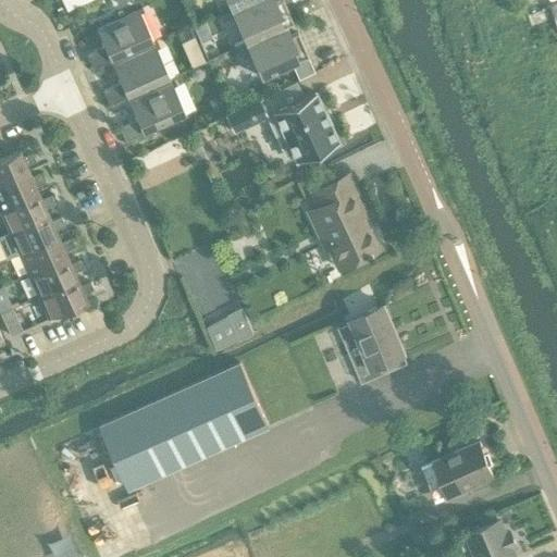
[(62,0),(66,10),(89,0),(62,0)]
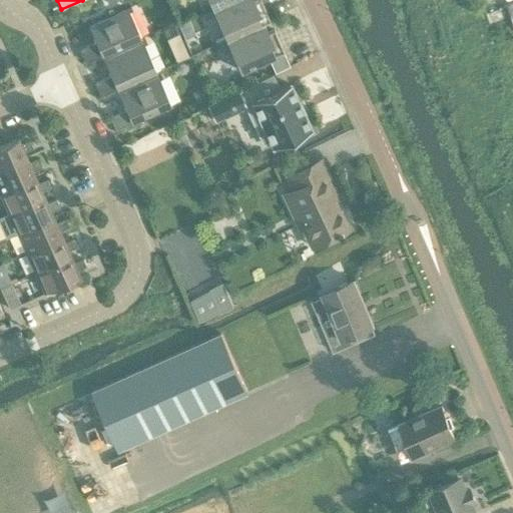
[(208,0),(213,9),(233,0),(208,0)]
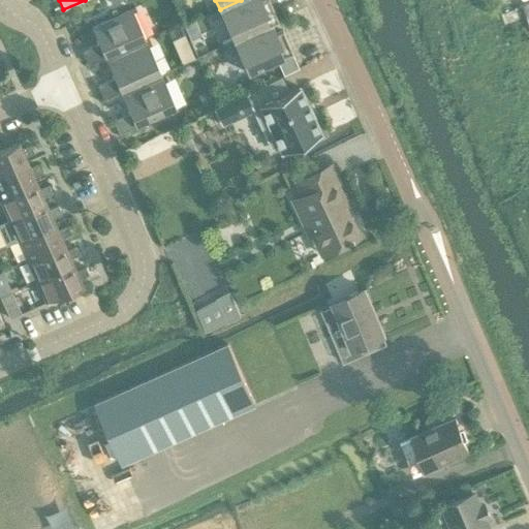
[(235,41),(272,25),(279,22),(269,0),(265,0),(261,2),(260,0),(241,0),(220,9),(235,41)]
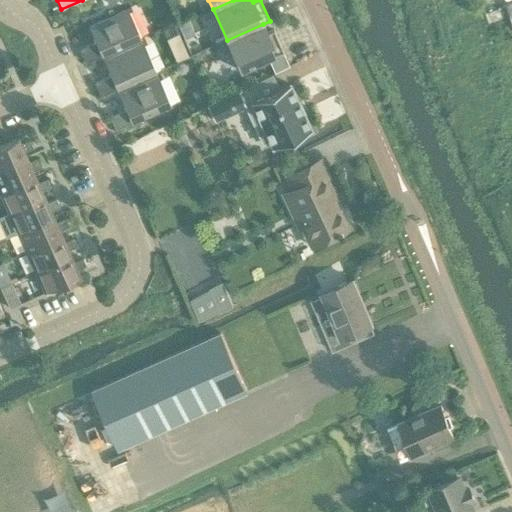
[(85,62),(140,37),(127,9),(89,26),(96,41),(79,49),(85,62)]
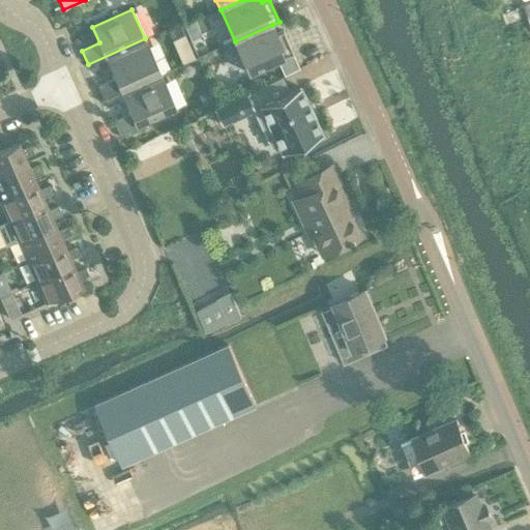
[(292,54),(293,54),(283,30),(275,33),(272,25),(235,41),(248,74),(278,60),(286,76),(299,68),(292,54)]
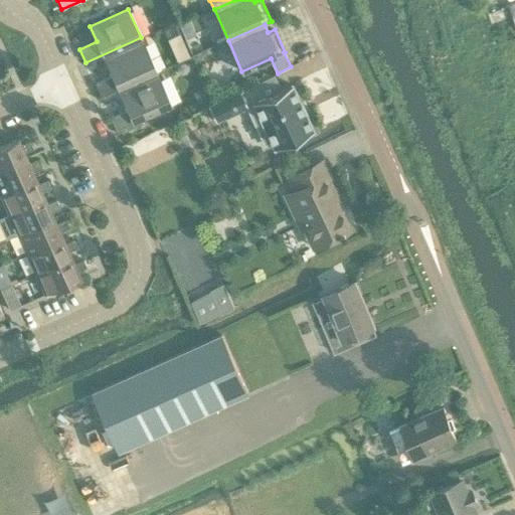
[(156,71),(143,42),(105,59),(112,75),(95,82),(101,97),(156,71)]
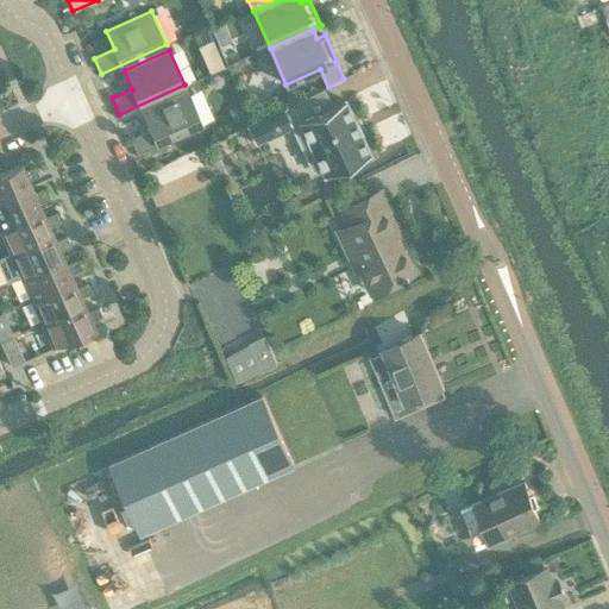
[(319,169),(322,177),(372,154),(362,133),(363,132),(357,120),(356,120),(346,99),(333,105),(325,88),(246,125),(255,145),(293,129),(312,173),(319,169)]
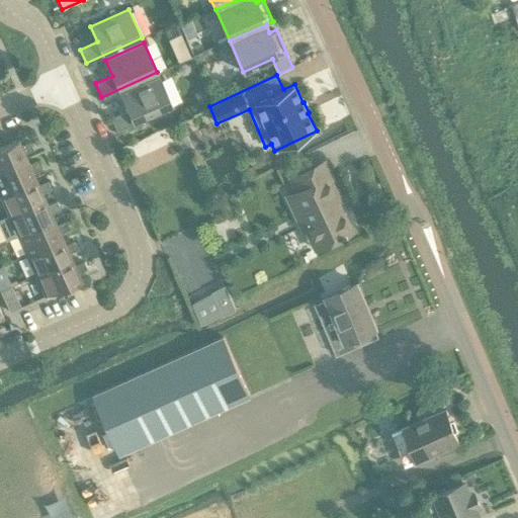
[(110,117),(116,131),(172,106),(159,77),(120,94),(127,110),(110,117)]
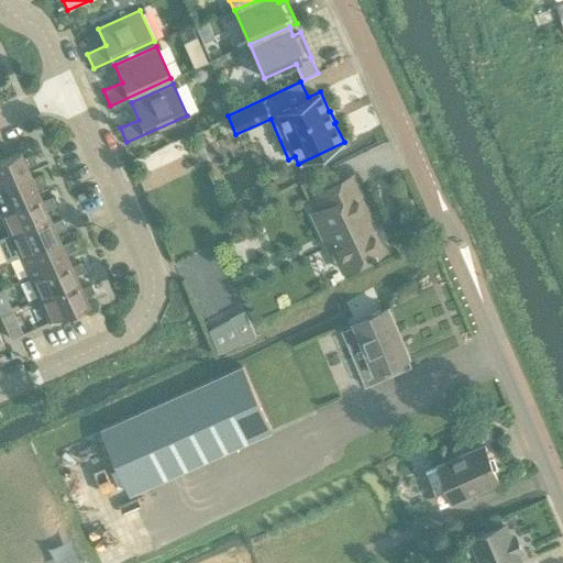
[(217,116),(229,110),(223,97),(211,101),(217,116)]
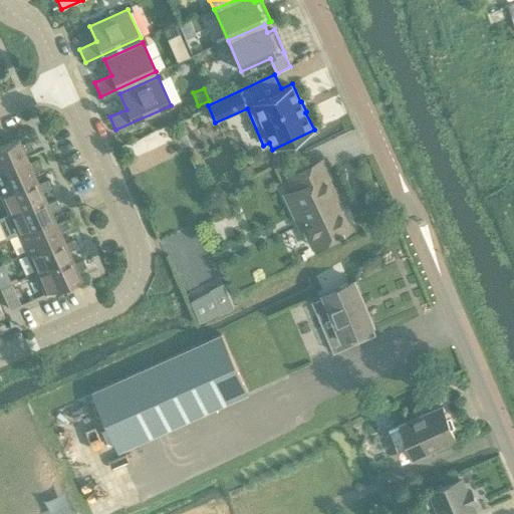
[(0,169),(27,158),(24,152),(33,149),(29,140),(21,144),(18,138),(0,145),(0,169)]
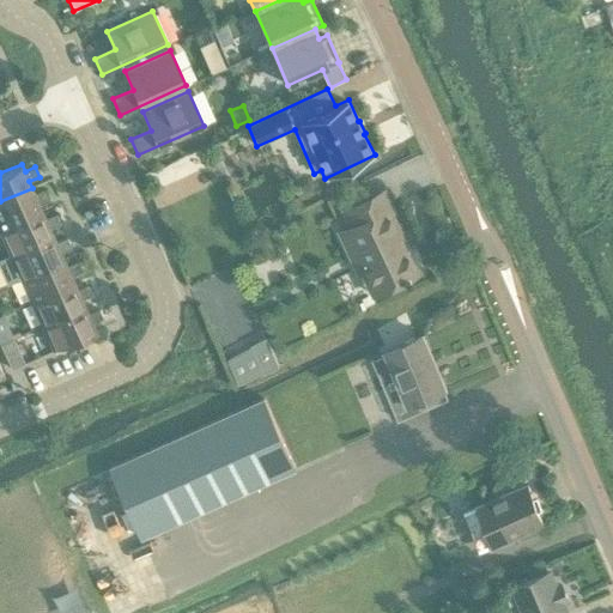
[(36,195),(32,188),(0,201),(0,230),(43,211),(40,205),(49,200),(46,190),(36,195)]
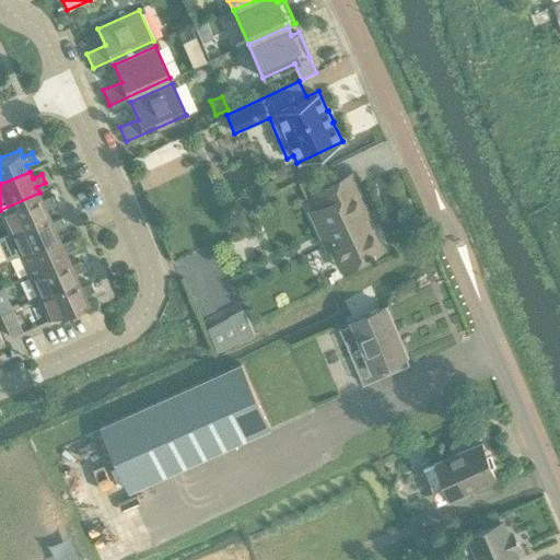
[(350,173),(312,191),(319,206),(308,211),(326,247),(328,246),(339,268),(383,247),(372,224),(374,223),(350,173)]
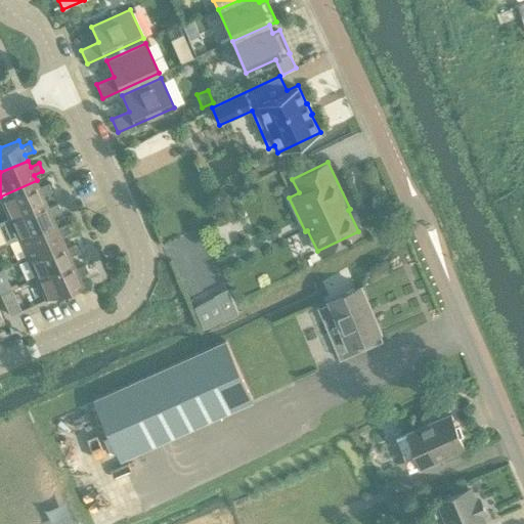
[(0,199),(8,218),(46,201),(43,195),(51,191),(48,183),(39,186),(37,180),(0,197),(0,199)]
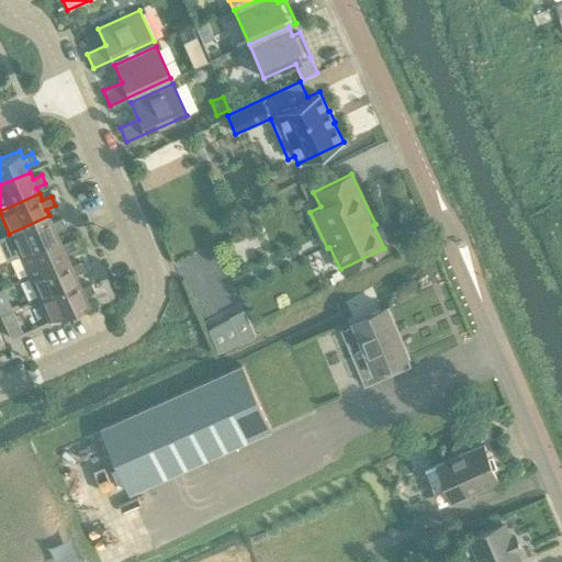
[(0,245),(7,260),(19,255),(58,237),(56,231),(65,226),(60,217),(52,222),(49,215),(9,234),(0,237),(0,245)]
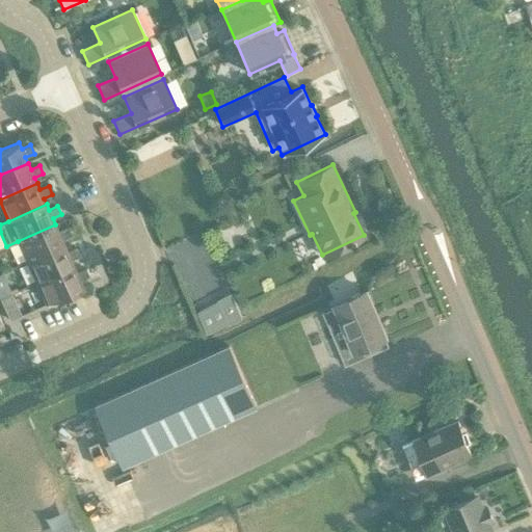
[(27,262),(64,244),(62,239),(71,235),(67,227),(58,231),(55,224),(18,241),(27,262)]
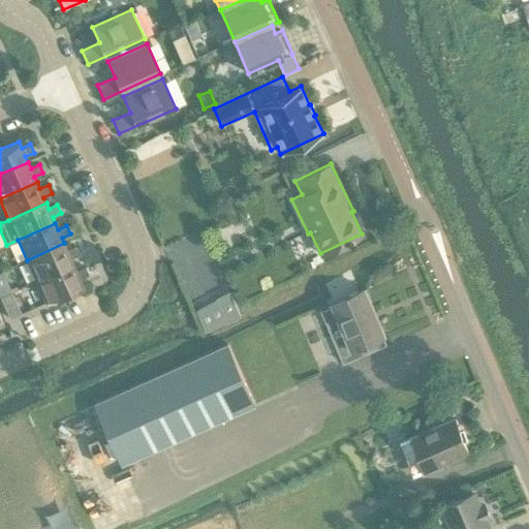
[(67,250),(64,243),(27,260),(35,281),(73,263),(71,258),(80,254),(75,246),(67,250)]
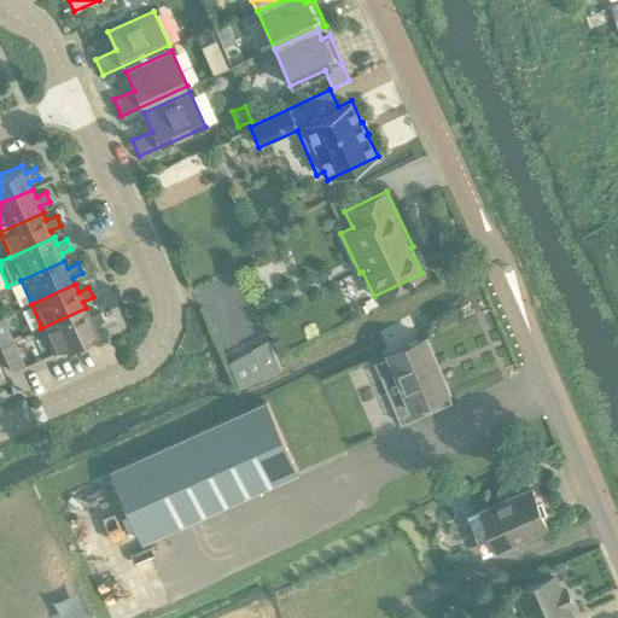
[(52,353),(97,333),(94,326),(104,321),(99,310),(89,315),(86,308),(41,328),(52,353)]
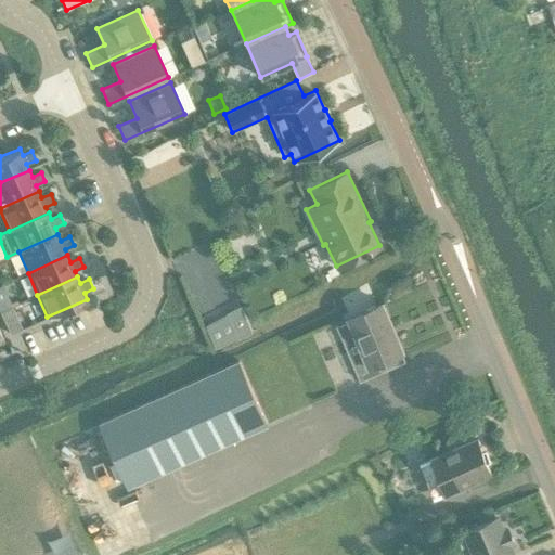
[(370,366),(405,351),(385,301),(349,318),(370,366)]
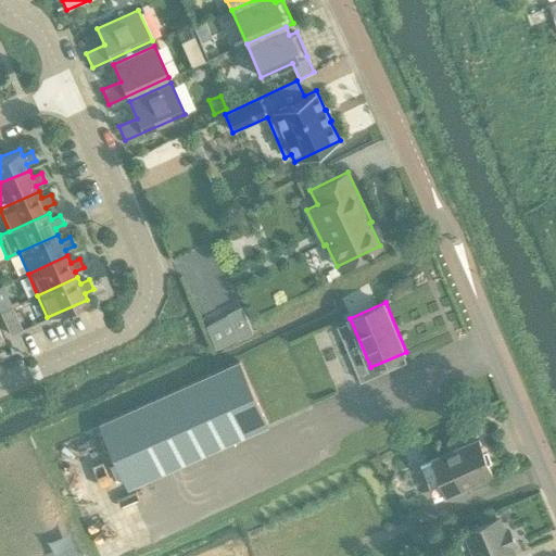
[(239,336),(240,337),(253,330),(241,307),(228,313),(229,315),(207,325),(217,345),(239,336)]
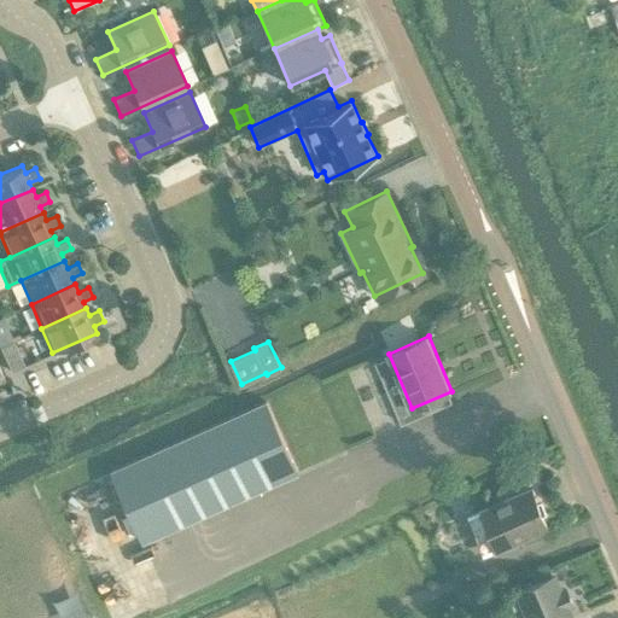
[(21,356),(7,363),(11,372),(25,366),(21,356)]
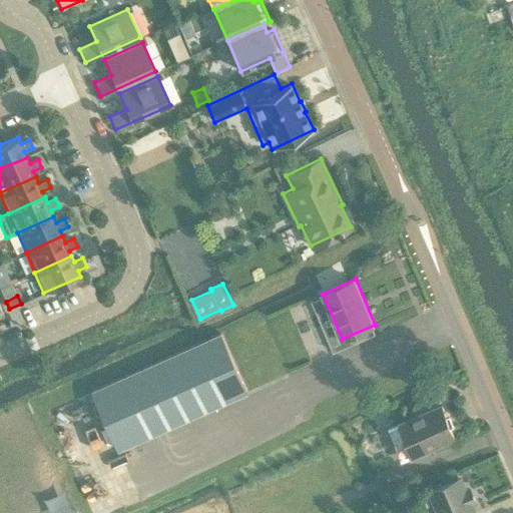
[(120,449),(248,392),(222,332),(94,390),(120,449)]
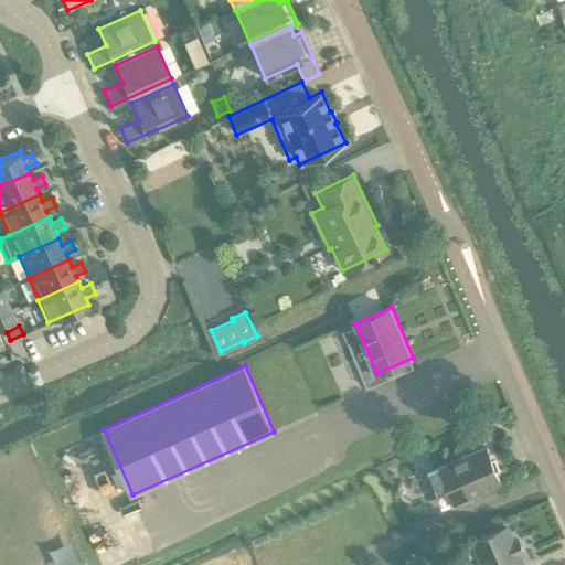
[(464,496),(501,481),(487,447),(440,466),(450,490),(447,491),(452,503),(465,499),(464,496)]
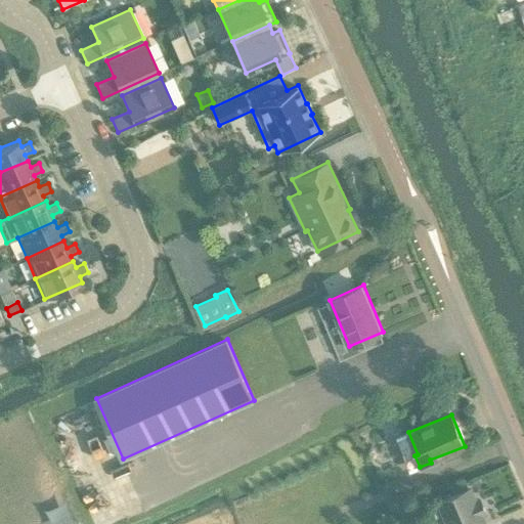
[(290,450),(306,442),(302,435),(286,442),(290,450)]
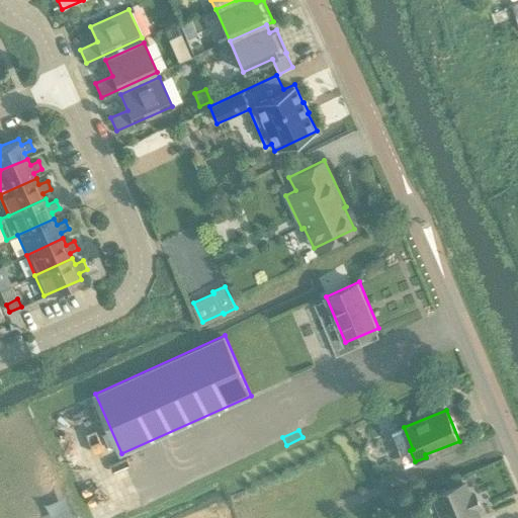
[(480,517),(465,484),(434,497),(442,517),(480,517)]
